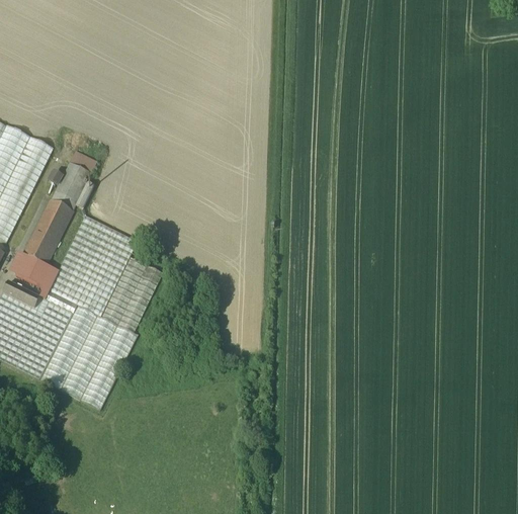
[(0,238),(6,241),(54,147),(7,123),(6,124),(0,121),(0,238)]
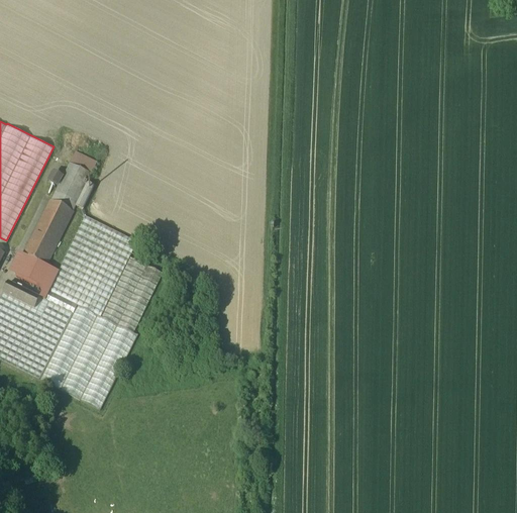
[(52,199),(73,209),(76,203),(82,206),(93,184),(87,181),(97,160),(76,149),(52,199)]
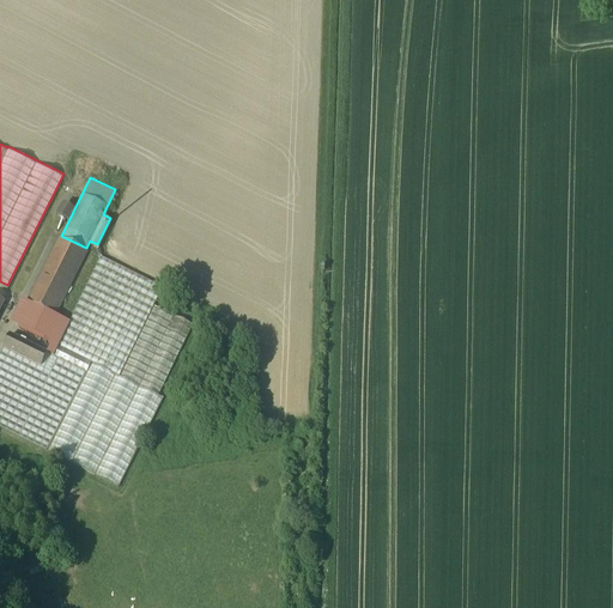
[(60,235),(29,299),(54,312),(86,248),(61,236),(60,235)]
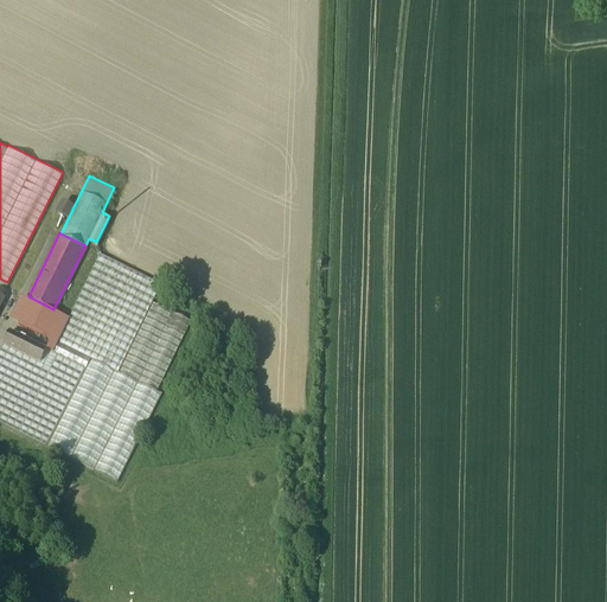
[(46,347),(10,328),(0,346),(0,420),(119,478),(161,390),(158,388),(192,319),(152,299),(160,282),(100,253),(69,316),(52,350),(46,347)]
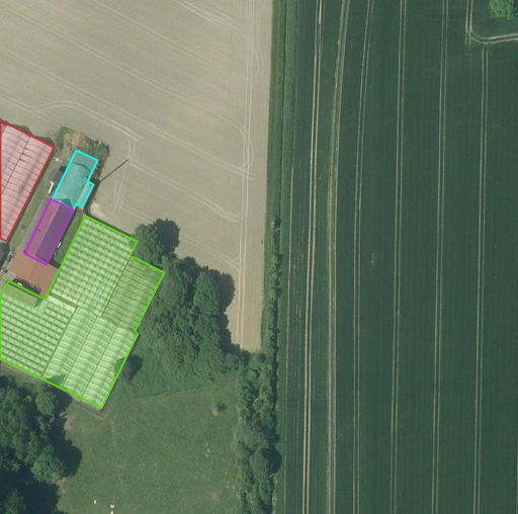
[(39,285),(42,290),(39,296),(45,298),(59,270),(46,264),(24,253),(18,250),(9,270),(39,285)]
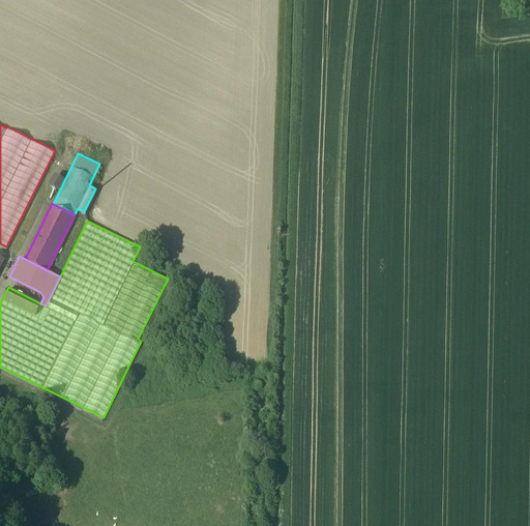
All buildings are outlined.
